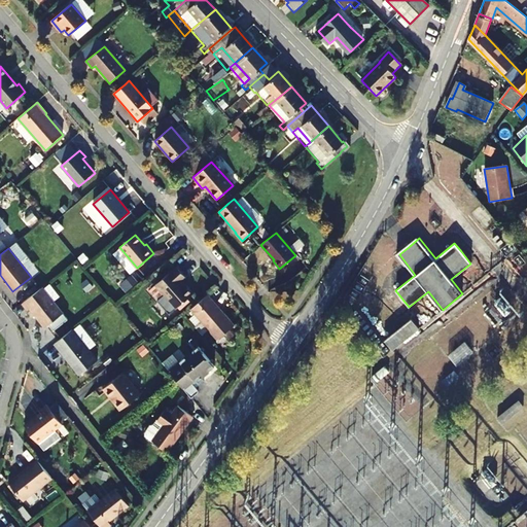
[(185,278),(176,267),(154,285),(175,309),(192,294),(181,281),(185,278)]
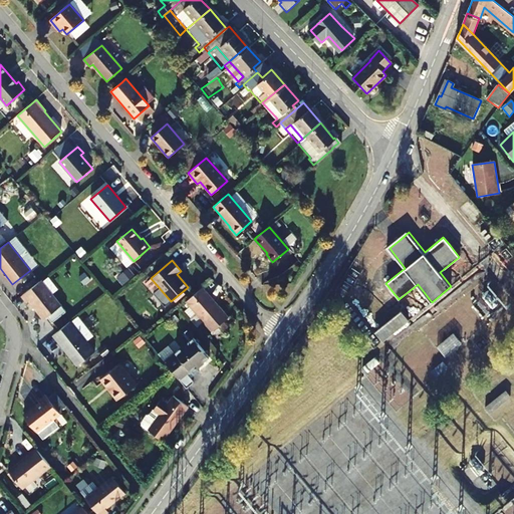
[(61,305),(41,280),(21,295),(27,302),(28,301),(43,319),(61,305)]
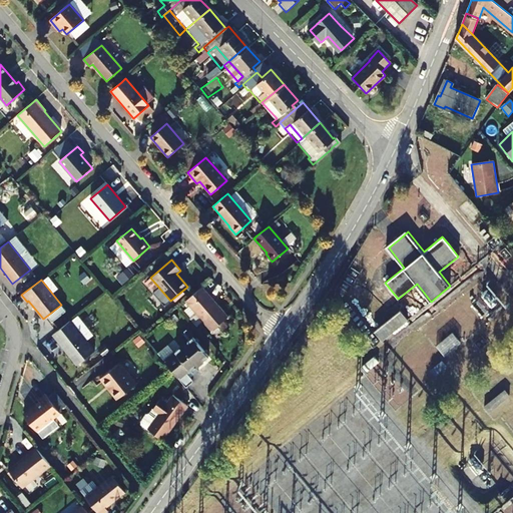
[(227,317),(201,287),(185,301),(210,331),(227,317)]
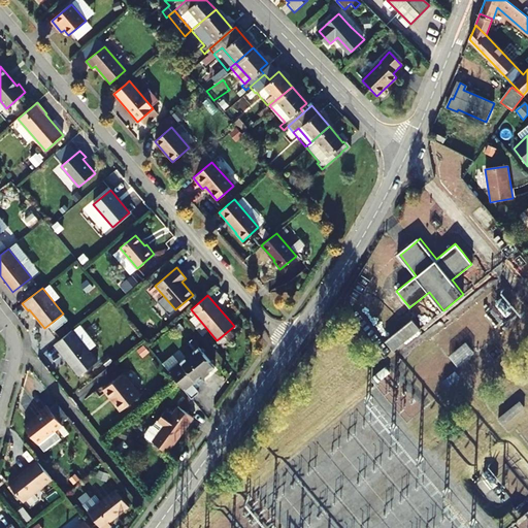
[(413,320),(386,341),(393,351),(420,329),(413,320)]
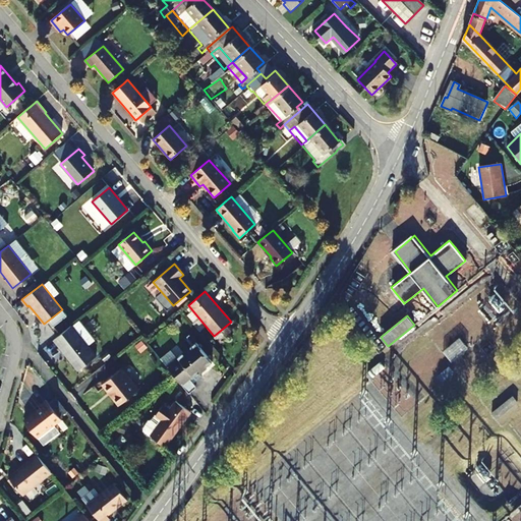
[(96,356),(71,326),(53,340),(77,370),(96,356)]
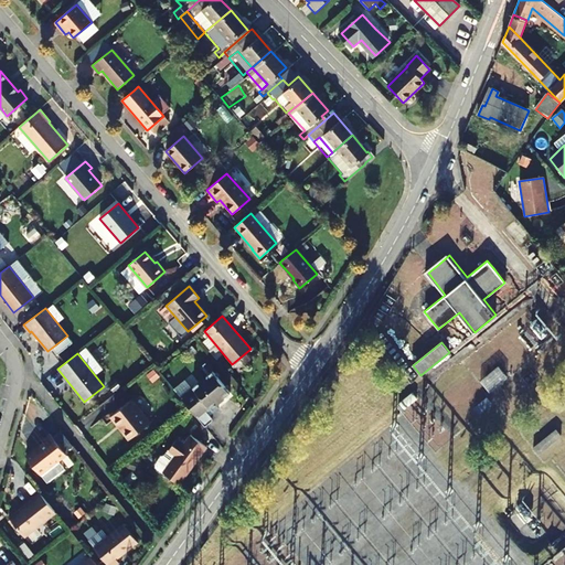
[(481,383),(488,391),(504,376),(497,368),(481,383)]
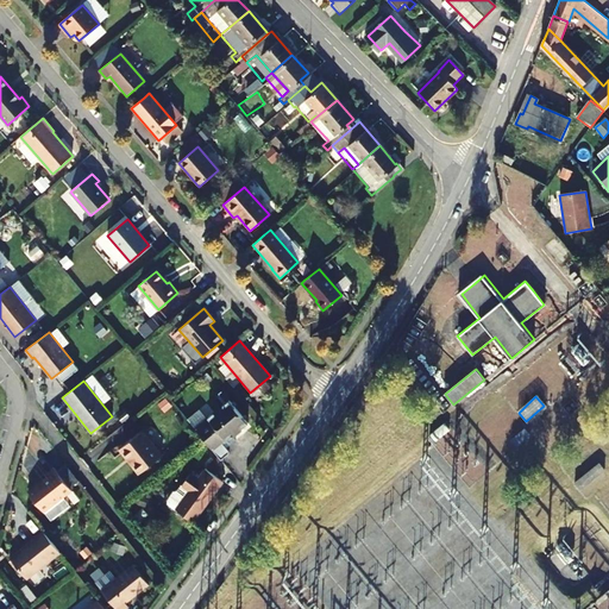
[(248,424),(228,401),(194,428),(202,438),(220,460),(227,454),(227,453),(228,453),(228,452),(228,451),(227,451),(221,444),(248,424)]
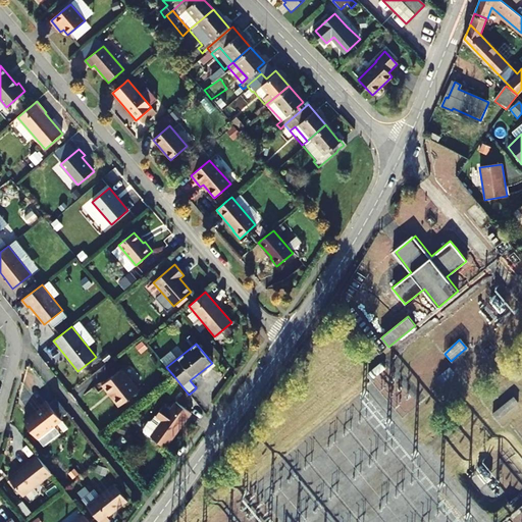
[(380,363),(367,373),(372,378),(384,369),(380,363)]
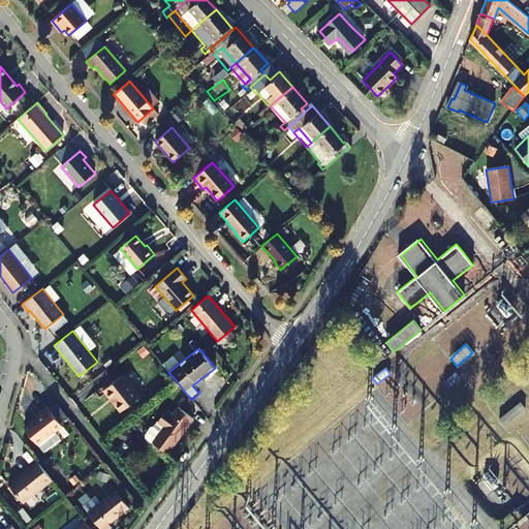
[(456,372),(444,381),(448,387),(461,378),(456,372)]
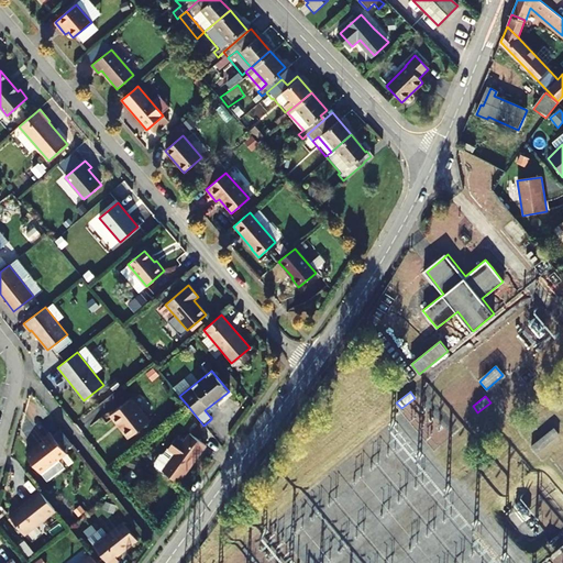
[(150,421),(131,398),(112,414),(121,424),(119,426),(129,438),(150,421)]
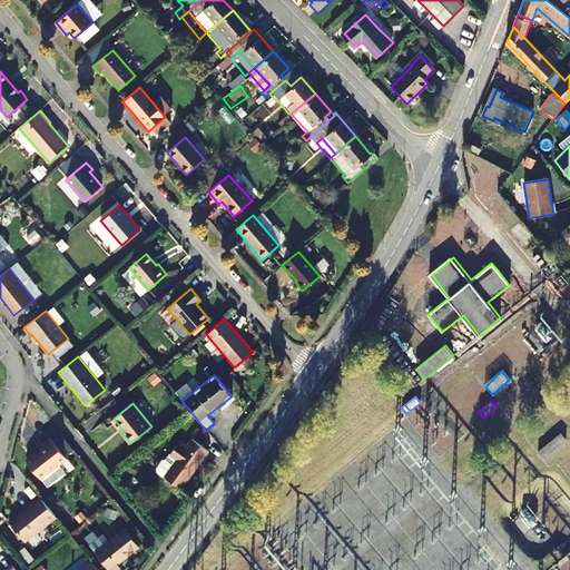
[(561,433),(538,451),(543,459),(567,440),(561,433)]
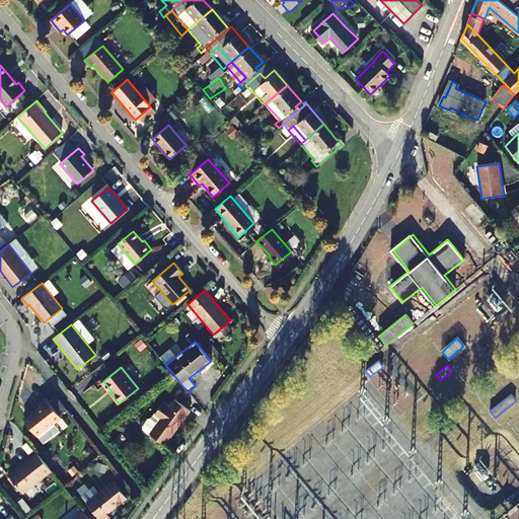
[(60,417),(45,397),(38,402),(39,404),(22,418),(36,436),(60,417)]
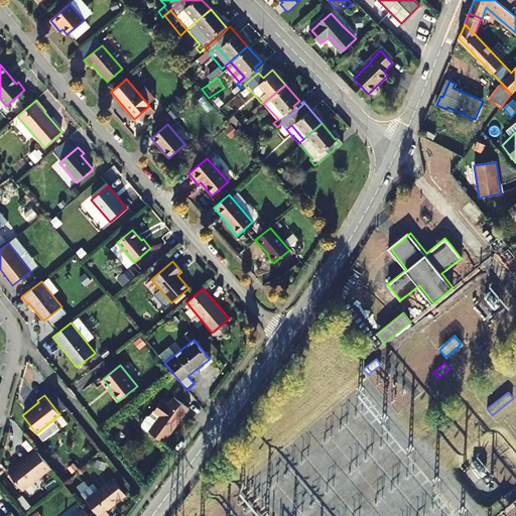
[(188,408),(173,397),(166,405),(160,401),(149,416),(145,416),(140,423),(141,427),(163,442),(188,408)]
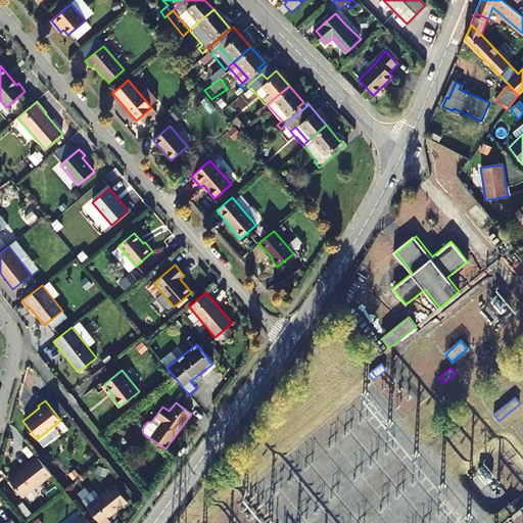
[(51,474),(37,456),(8,478),(22,496),(51,474)]
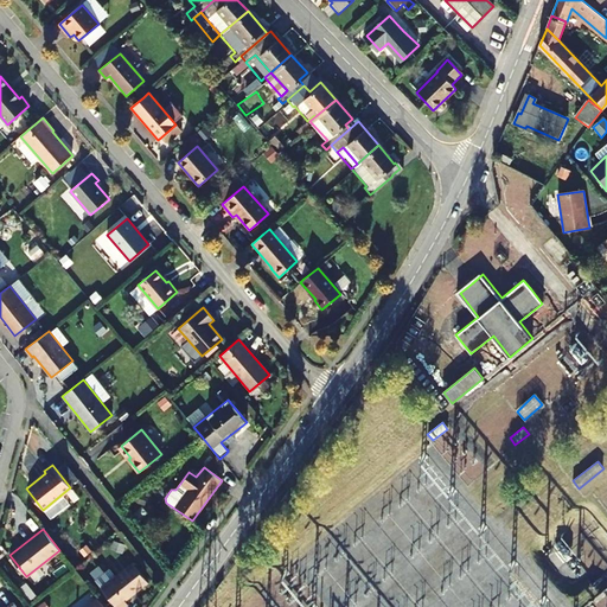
[(91,576),(101,588),(115,606),(122,606),(127,605),(123,600),(147,582),(132,562),(115,576),(108,567),(103,567),(91,576)]
